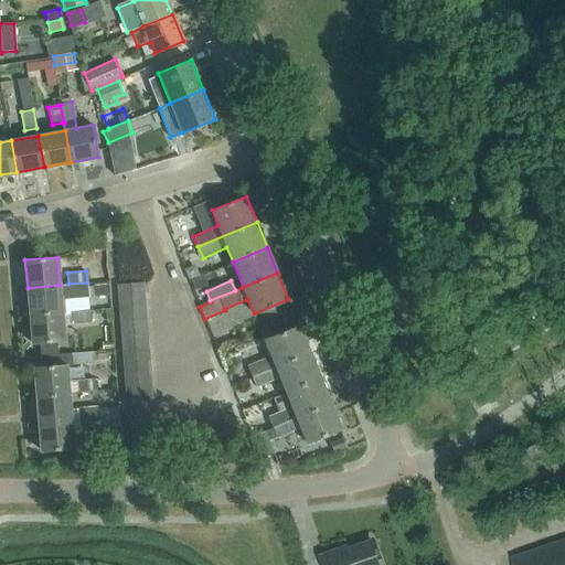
[(116,284),(117,297),(144,295),(142,281),(116,284)]
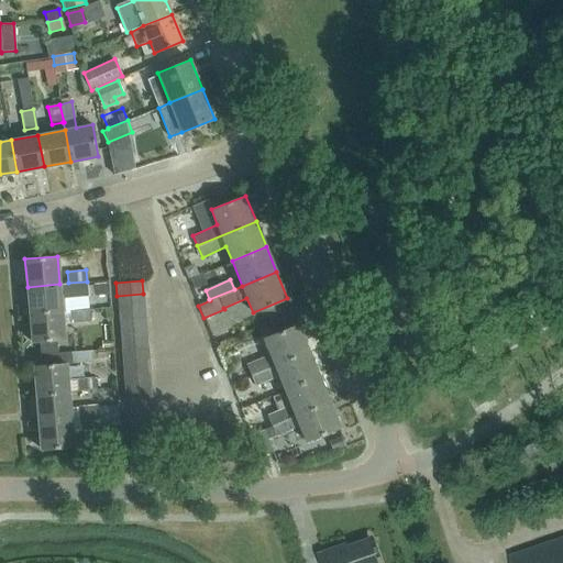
[(28,287),(30,313),(62,311),(61,299),(88,296),(87,282),(68,283),(68,284),(59,285),(59,284),(28,287)]
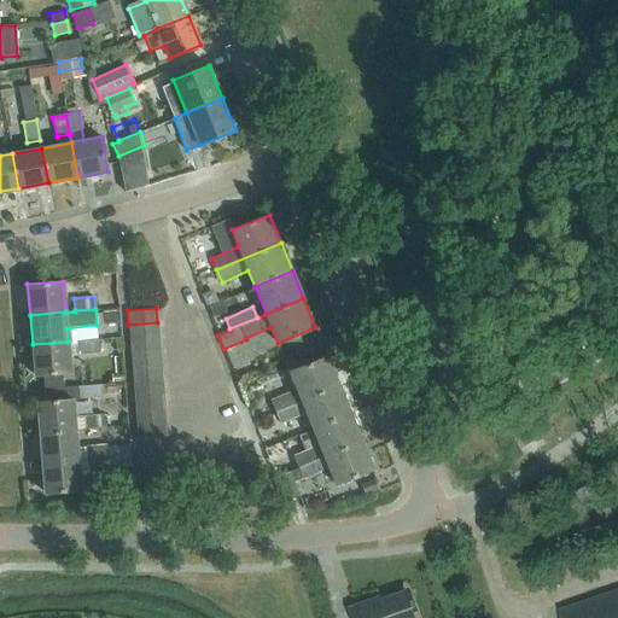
[(117,322),(117,310),(101,312),(103,324),(117,322)]
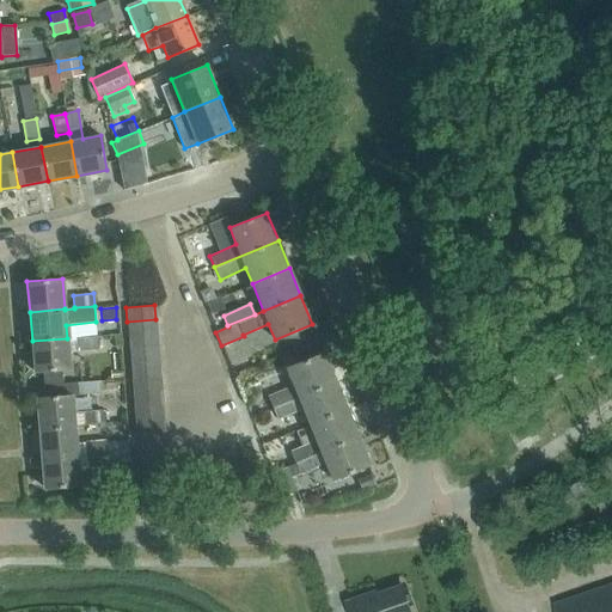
[(127,322),(128,336),(157,334),(155,319),(127,322)]
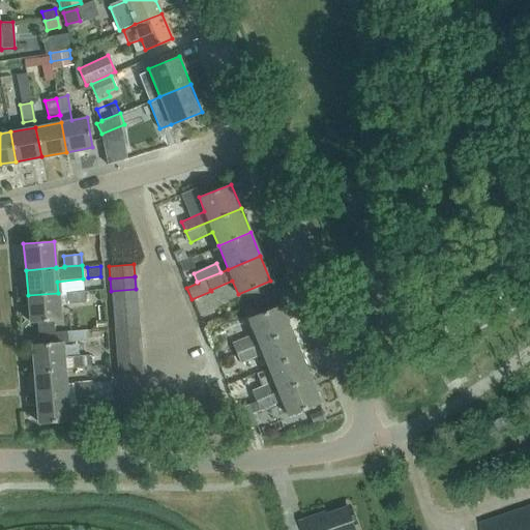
[(111,291),(112,303),(137,301),(136,289),(111,291)]
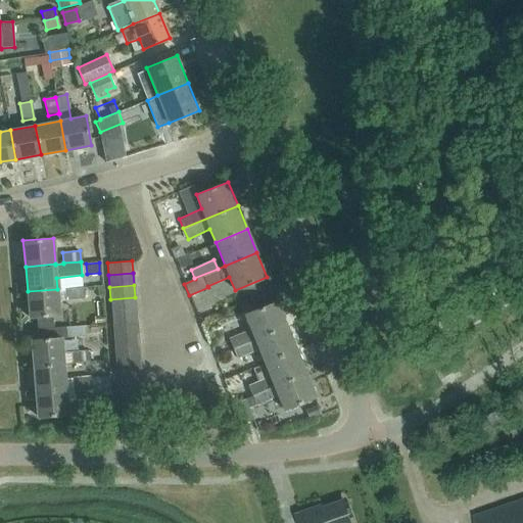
[(57,289),(28,291),(30,318),(36,317),(37,329),(54,327),(53,316),(59,315),(58,300),(84,298),(83,287),(57,289)]
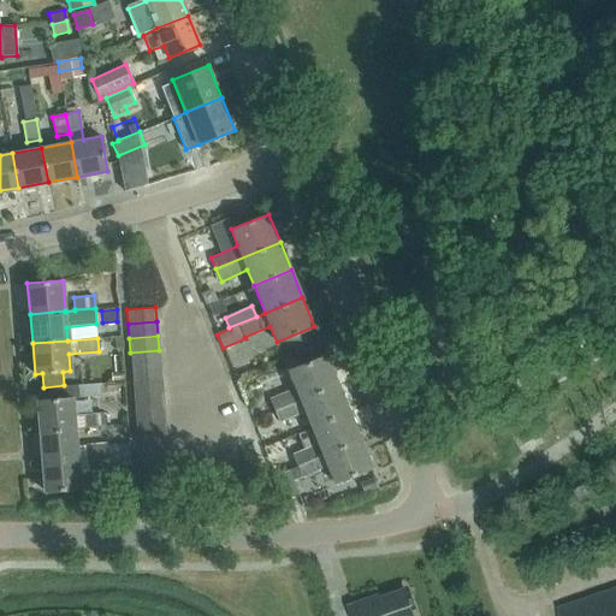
[(306,348),(294,353),(297,362),(309,357),(306,348)]
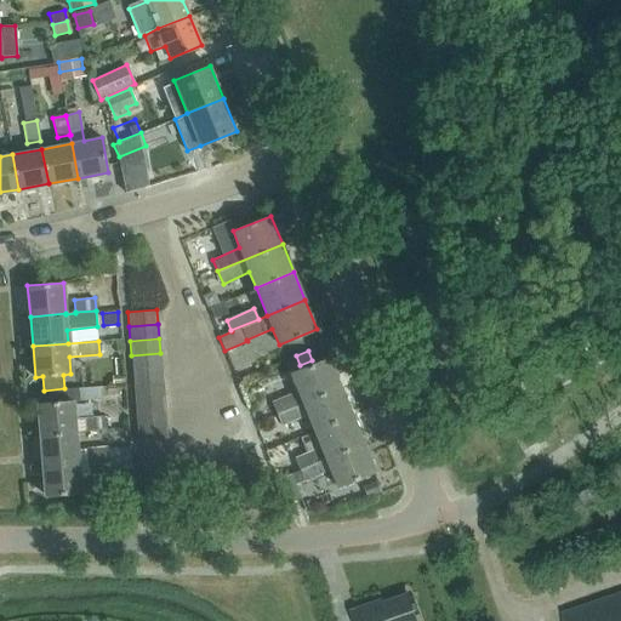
[(131,355),(132,370),(161,368),(160,353),(131,355)]
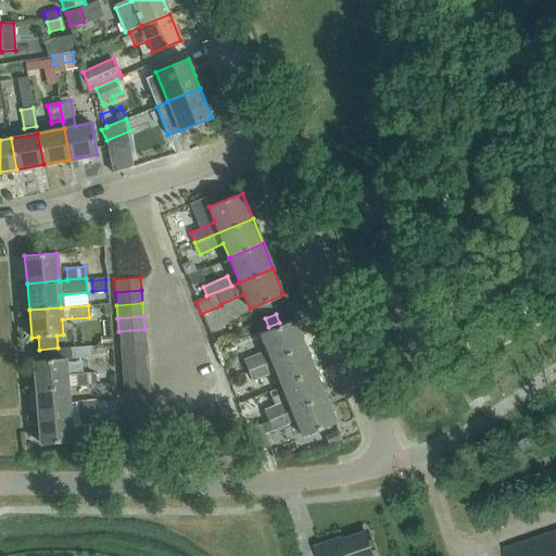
[(261,335),(266,350),(242,359),(247,369),(305,345),(294,320),(261,335)]
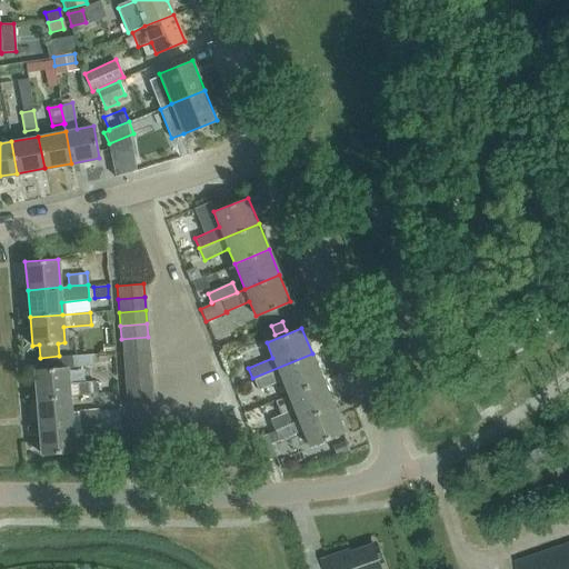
[(121,339),(122,351),(148,350),(148,337),(121,339)]
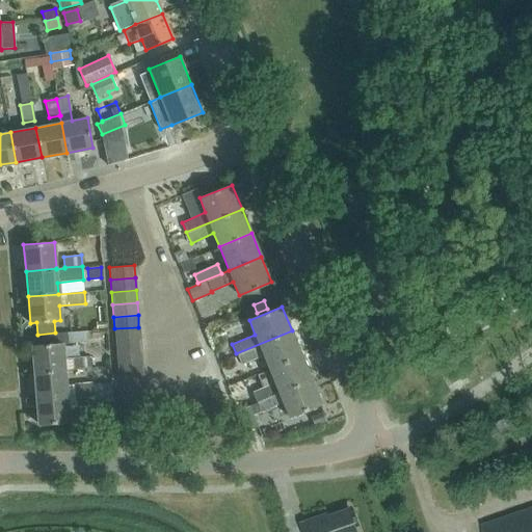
[(114,328),(115,341),(139,339),(138,327),(114,328)]
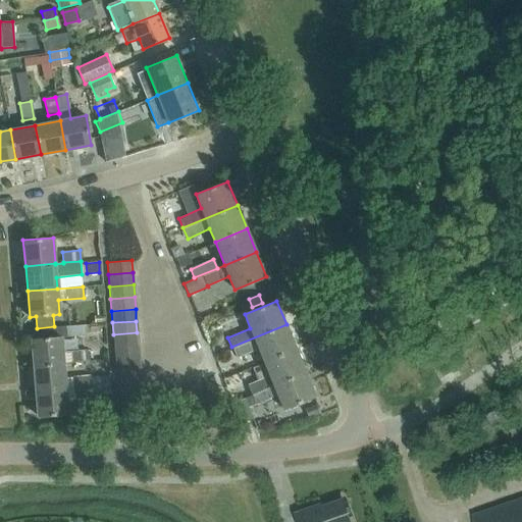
[(54,326),(37,328),(38,338),(32,340),(34,365),(63,363),(74,362),(74,363),(89,361),(88,350),(62,352),(61,336),(84,334),(83,324),(54,326)]
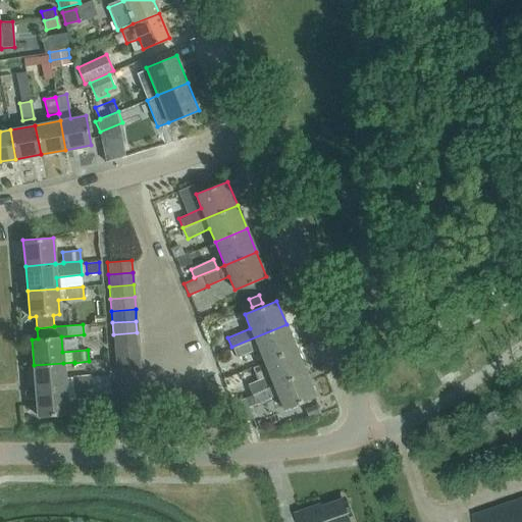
[(259,349),(264,361),(296,348),(286,324),(231,347),(237,358),(259,349)]
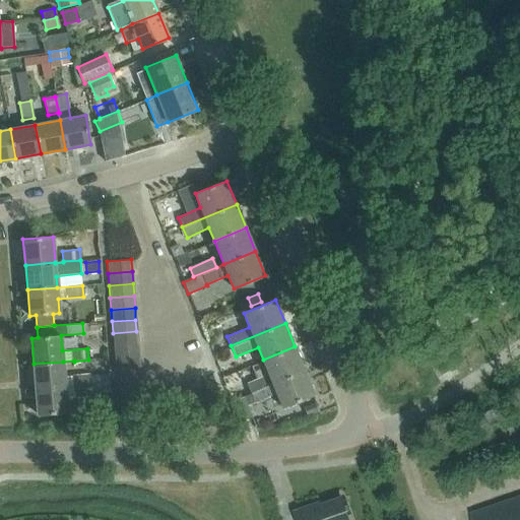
[(113,333),(114,345),(137,343),(136,331),(113,333)]
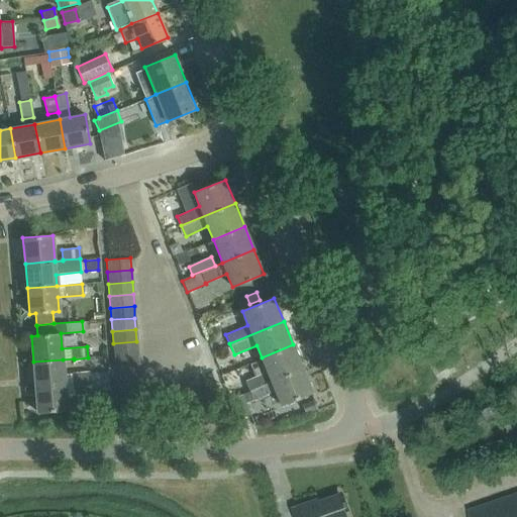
[(113,343),(114,355),(137,353),(136,341),(113,343)]
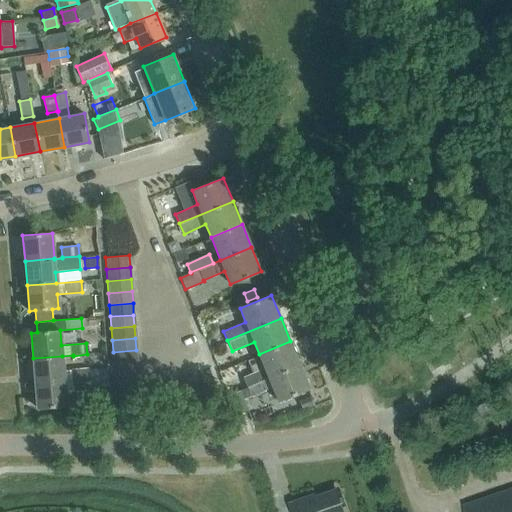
[(264,367),(268,377),(300,364),(290,341),(259,354),(264,367)]
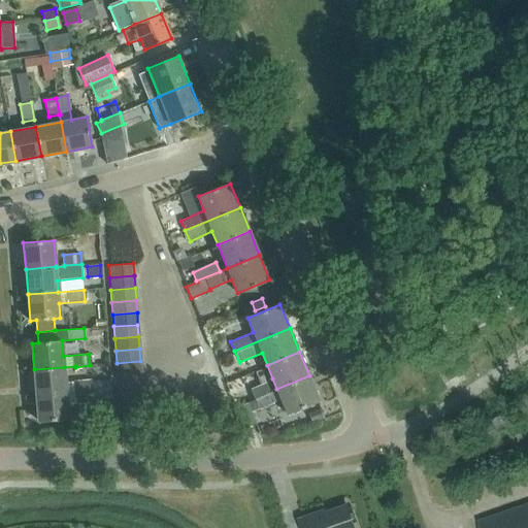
[(117,363),(118,375),(141,373),(140,361),(117,363)]
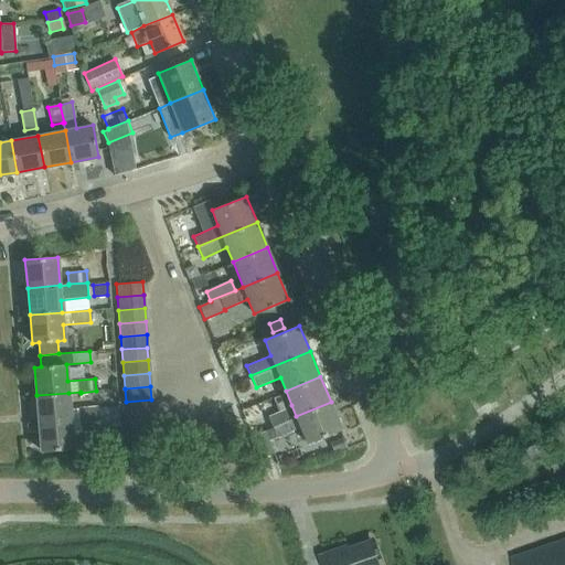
[(39,423),(71,419),(68,393),(36,395),(39,423)]
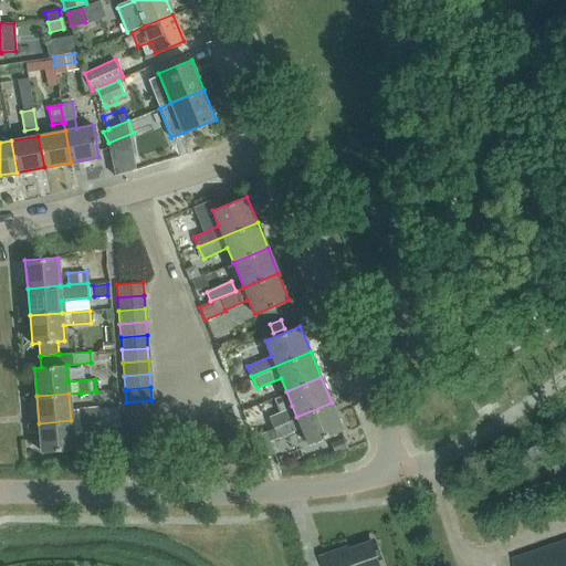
[(488,395),(475,401),(478,405),(490,399),(488,395)]
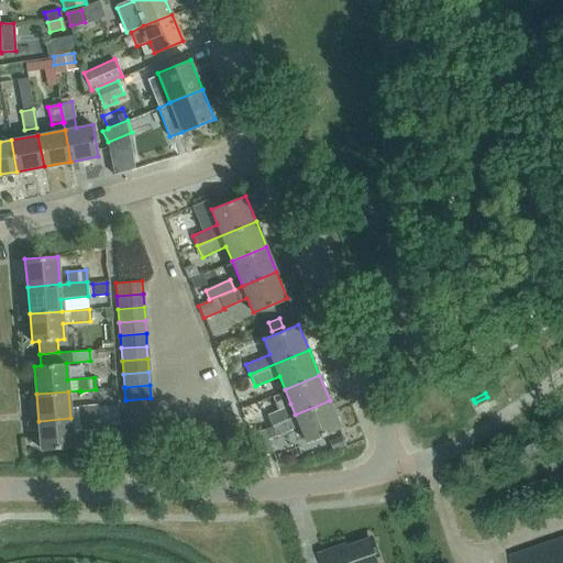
[(258,456),(273,451),(267,439),(275,435),(275,437),(299,427),(306,441),(340,427),(330,400),(295,415),(287,418),(271,424),(250,433),(258,456)]
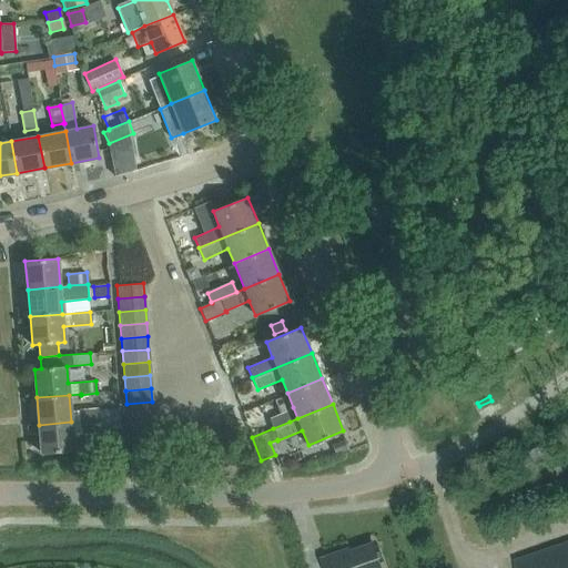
[(99,419),(98,409),(98,407),(80,409),(81,422),(99,419)]
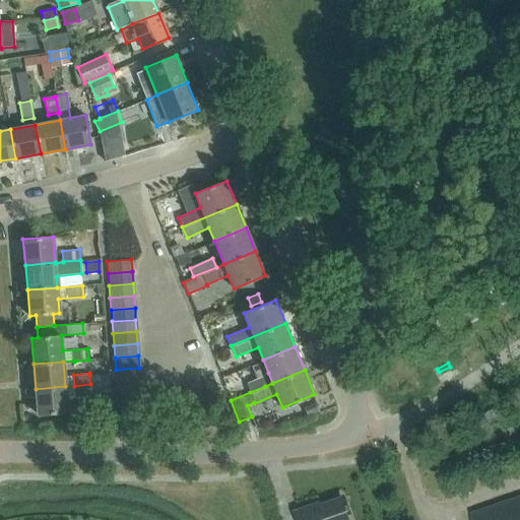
[(261,376),(246,383),(250,392),(265,386),(261,376)]
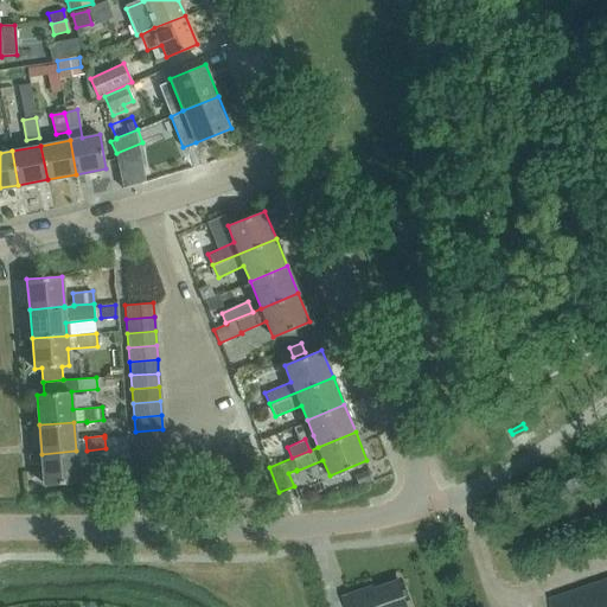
[(44,484),(78,481),(77,464),(107,461),(107,459),(128,457),(128,447),(106,448),(87,451),(76,451),(42,454),(44,484)]
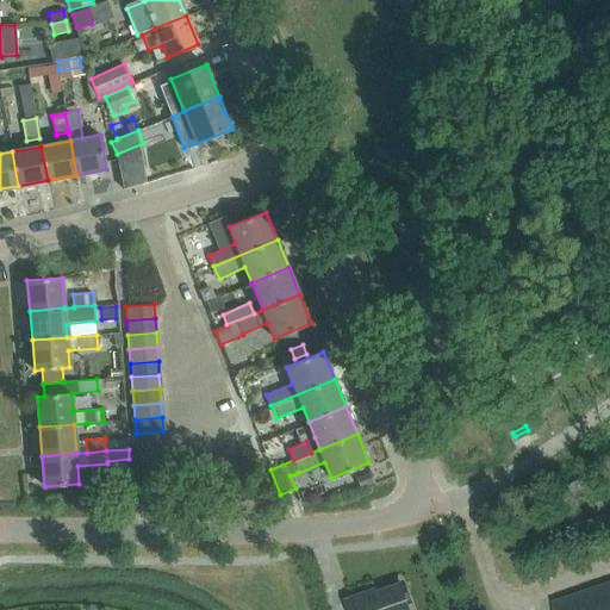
[(172,487),(173,485),(173,458),(141,456),(141,486),(172,487)]
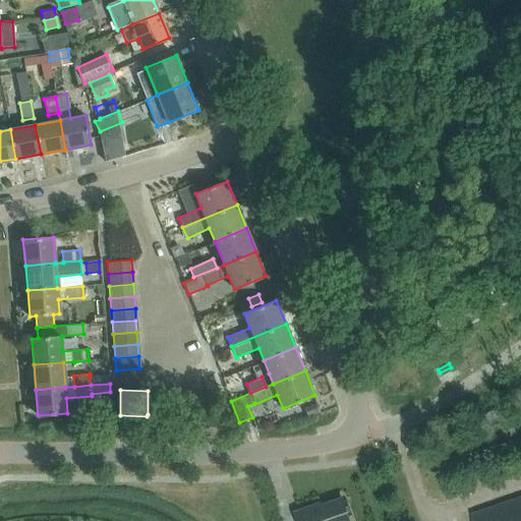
[(520,520),(520,498),(469,516),(470,520),(520,520)]
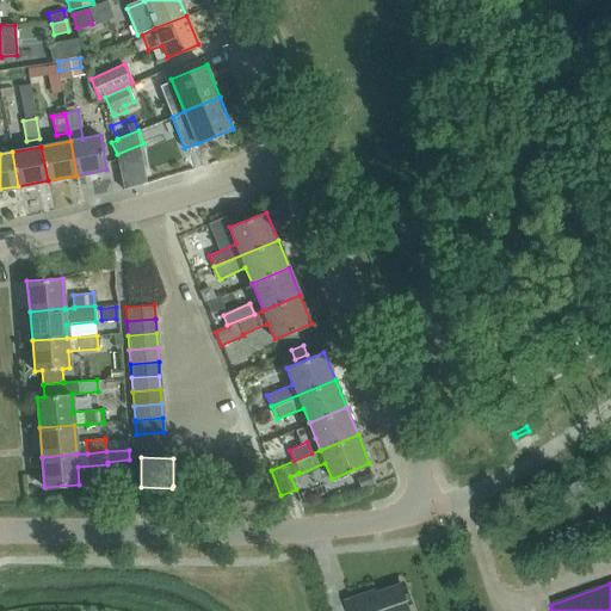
[(346,610),(408,610),(400,586),(369,597),(369,594),(344,603),(346,610)]
